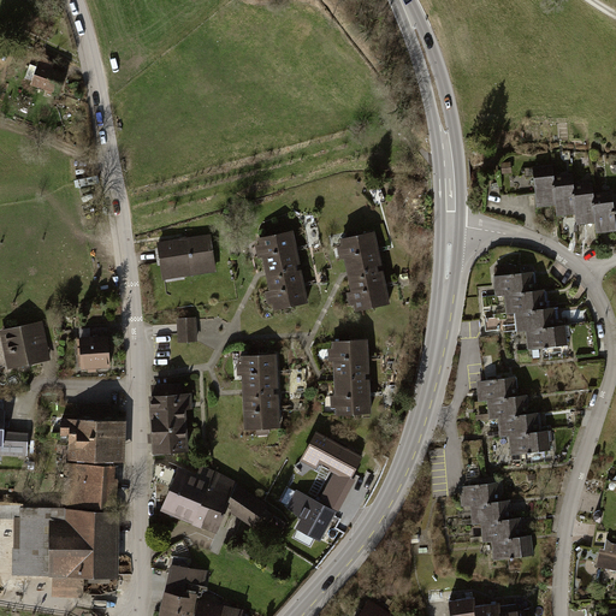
[(42,58),(33,83),(49,89),(48,93),(54,95),(55,92),(57,92),(63,73),(64,75),(66,67),(42,58)]
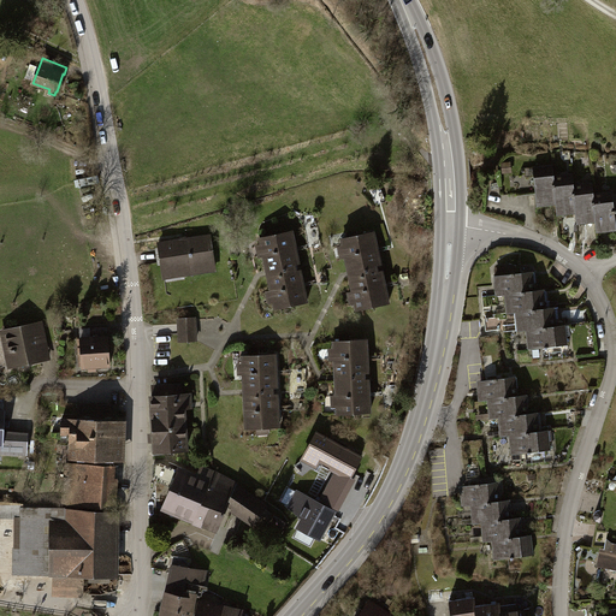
[(511,167),(502,167),(503,177),(513,176),(511,167)]
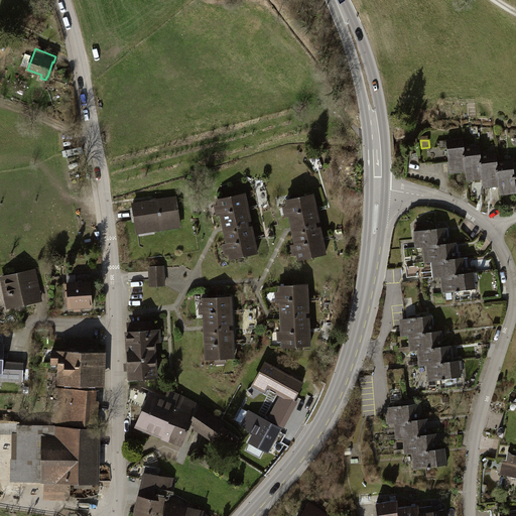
[(464,142),(446,144),(450,176),(467,174),(468,184),(483,182),(484,190),(500,189),(501,197),(515,195),(515,192),(513,164),(499,166),(498,156),(482,157),(481,148),(465,150),(464,142)]
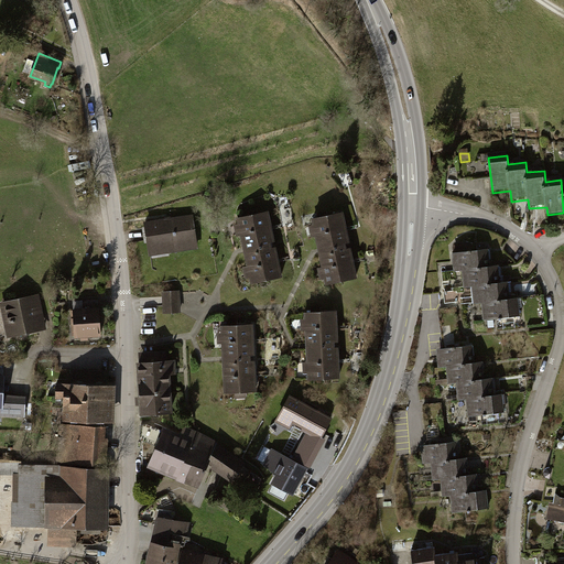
[(235,223),(238,235),(241,234),(248,264),(243,266),(246,277),(249,275),(251,284),(285,275),(270,210),(237,218),(238,221),(235,223)]
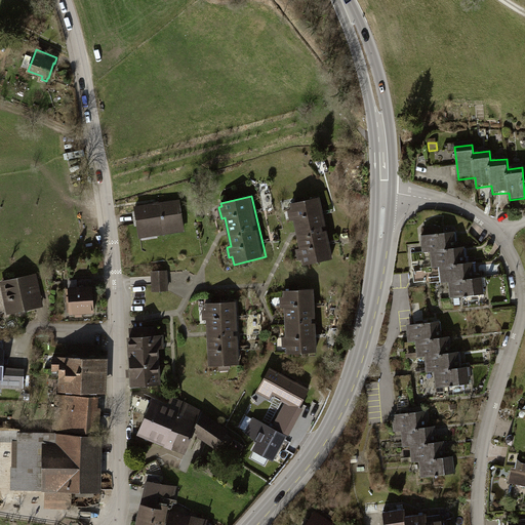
[(321,196),(290,203),(291,208),(288,209),(290,220),(294,219),(300,247),(297,248),(299,258),(303,258),(305,264),(334,257),(321,196)]
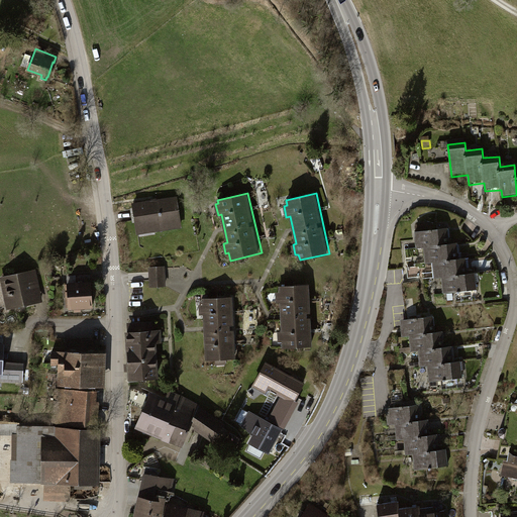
[(176,196),(132,202),(136,234),(181,227),(176,196)]
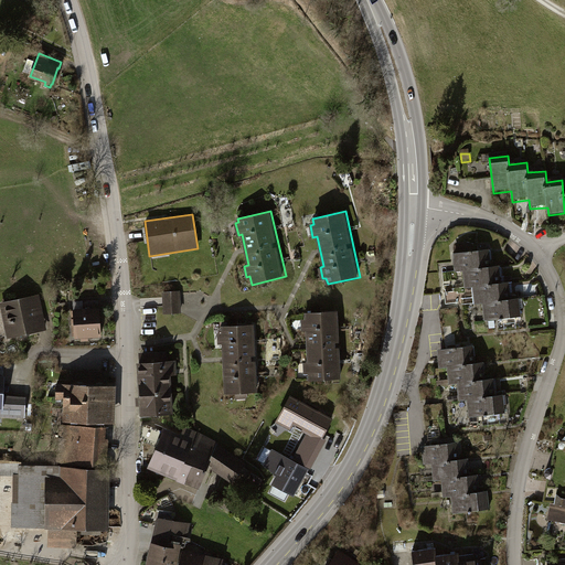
[(488,254),(455,256),(456,274),(462,274),(464,292),(472,291),(473,306),(484,306),(486,320),(520,318),(519,301),(511,302),(510,286),(501,286),(500,269),(490,269),(488,254)]
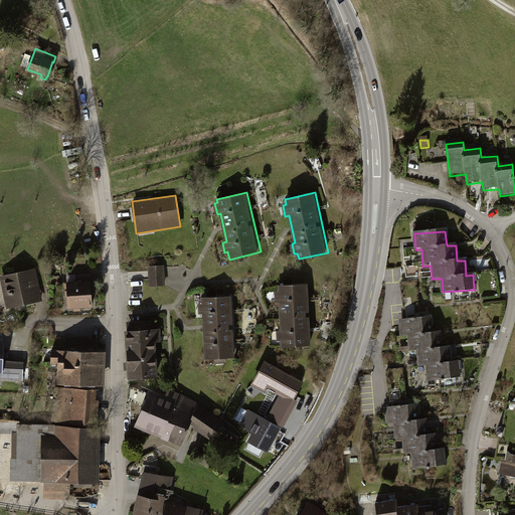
[(407,276),(417,275),(416,265),(407,266),(407,276)]
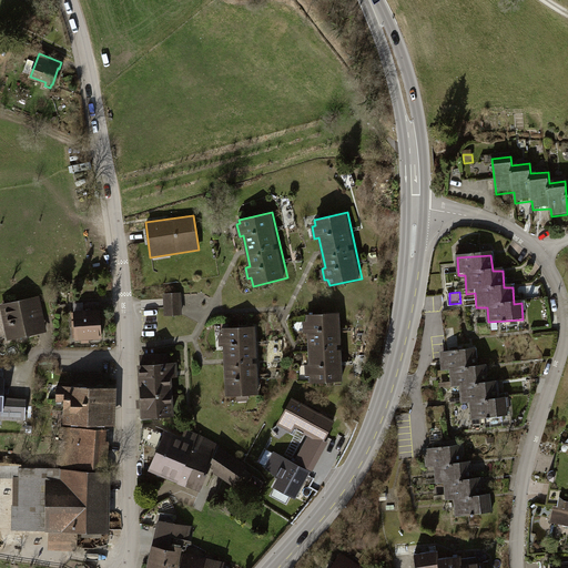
[(182,293),(164,294),(165,316),(183,315),(182,293)]
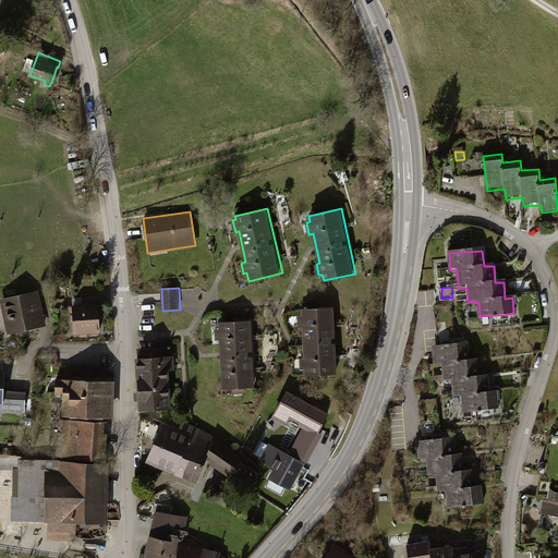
[(37,290),(0,298),(0,299),(8,335),(45,326),(37,290)]
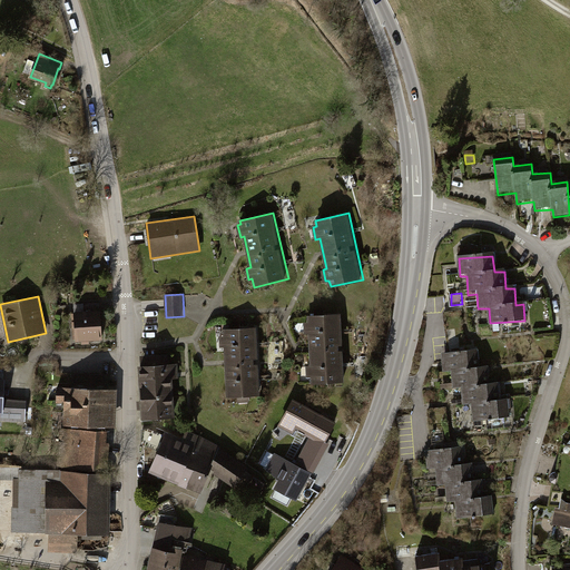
[(99,303),(74,304),(76,340),(101,338),(100,312),(99,312),(99,303)]
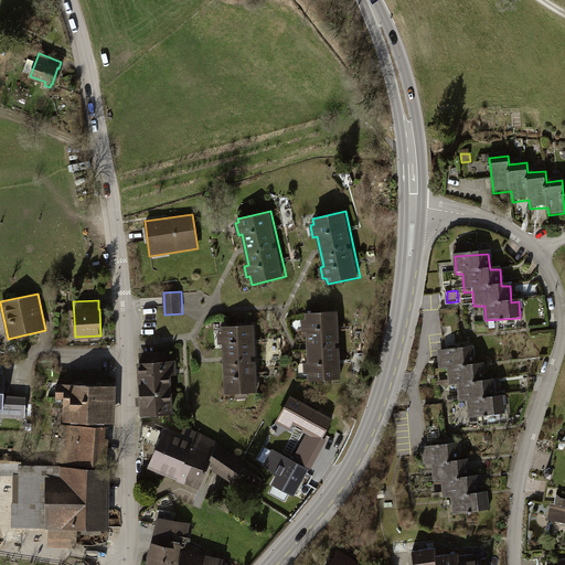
[(338,310),(306,312),(307,319),(302,319),(302,331),(307,331),(308,363),(305,363),(306,373),(309,373),(309,380),(342,379),(338,310)]
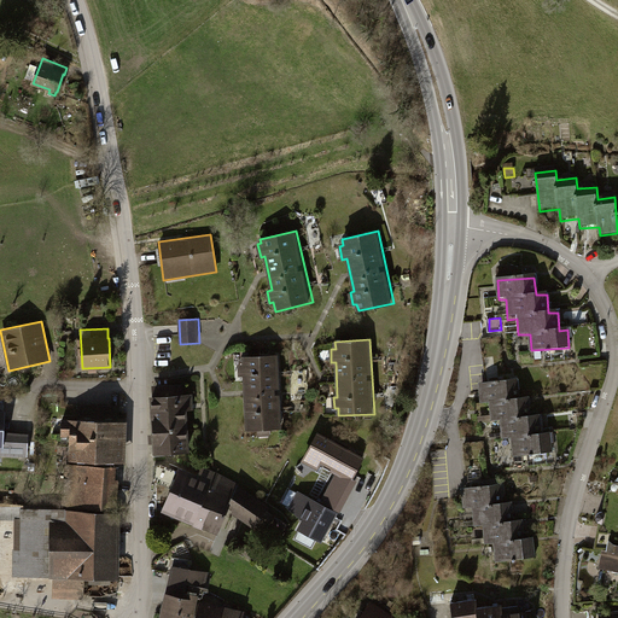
[(280,354),(242,356),(245,431),(283,429),(280,354)]
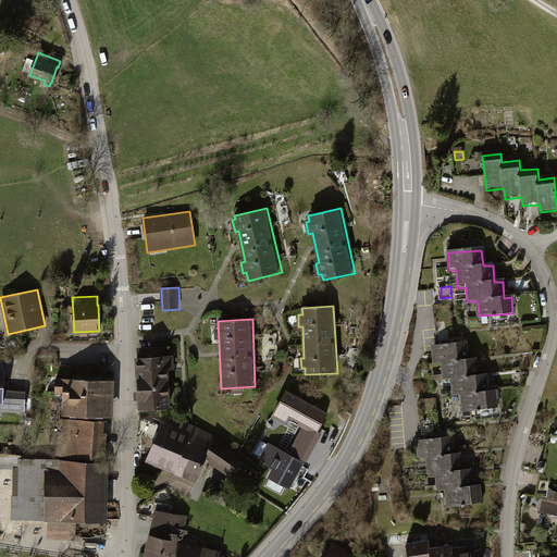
[(466,345),(433,348),(434,363),(443,362),(444,379),(453,379),(454,397),(461,396),(462,412),(500,408),(499,391),(491,391),(490,372),(479,373),(478,359),(467,360),(466,345)]
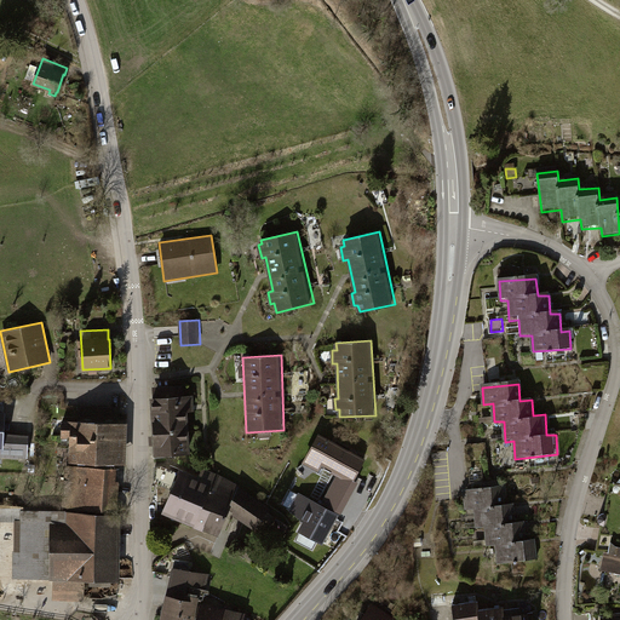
[(154,397),(151,397),(155,455),(189,454),(187,413),(194,412),(193,395),(183,396),(183,386),(154,388),(154,397)]
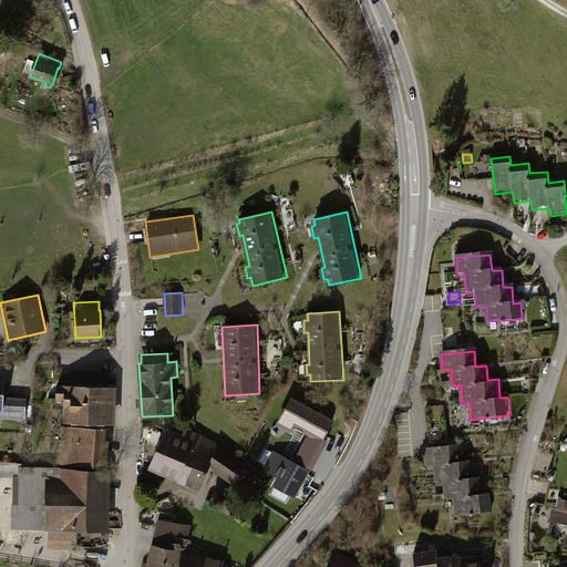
[(3,379),(0,379),(0,415),(23,418),(24,400),(2,399),(3,379)]
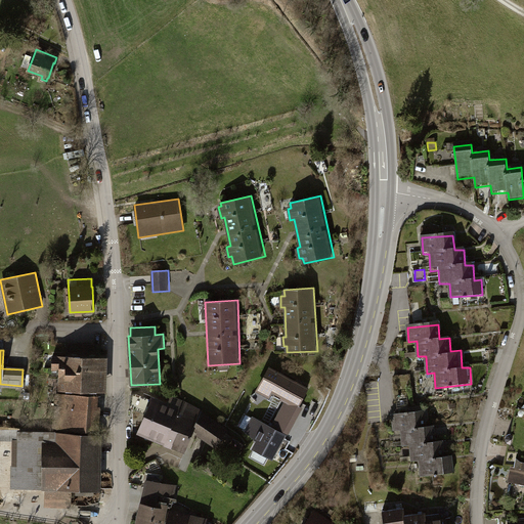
[(108,357),(55,355),(54,370),(63,370),(62,390),(106,392),(108,357)]
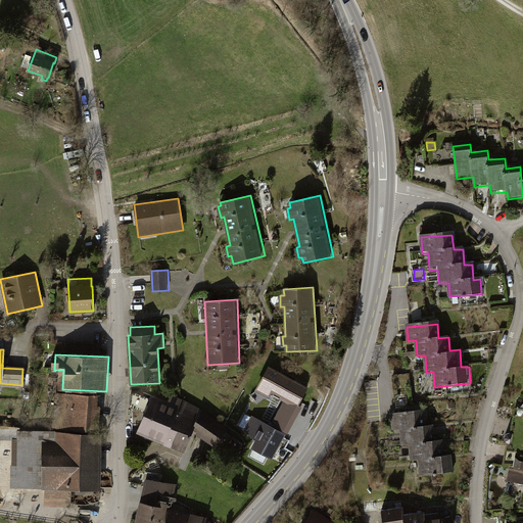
[(310,389),(269,367),(255,390),(268,397),(271,390),(284,397),(285,398),(271,425),(287,434),(302,407),(301,406),(310,389)]
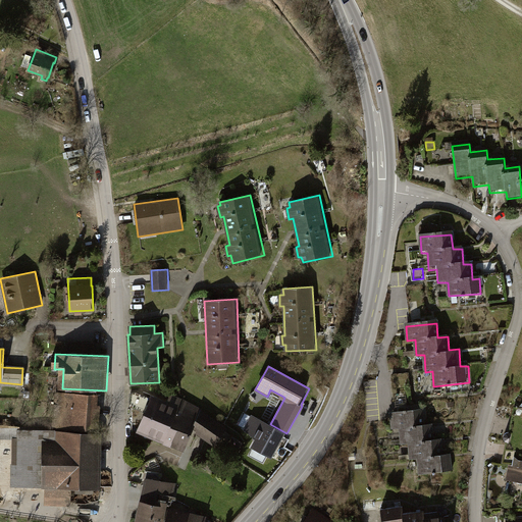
[(99,430),(101,394),(57,393),(56,428),(99,430)]
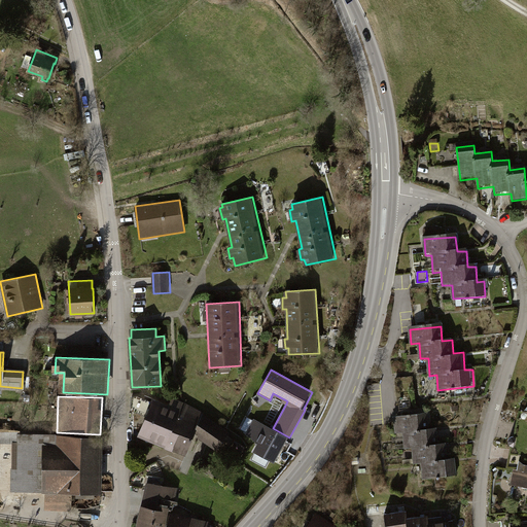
[(165,447),(185,402),(172,396),(169,405),(153,398),(138,436),(165,447)]
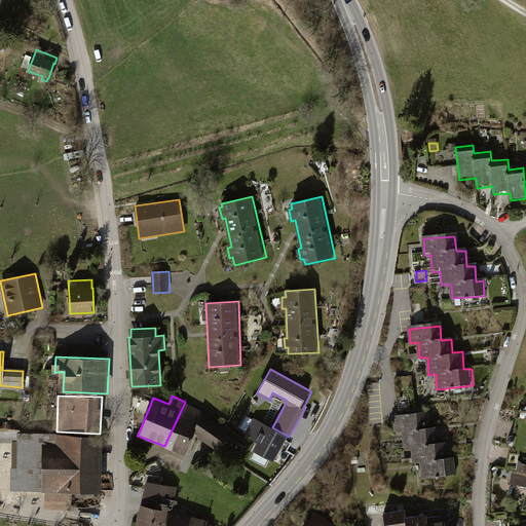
[(202,412),(185,402),(164,446),(164,447),(186,455),(195,436),(217,450),(229,430),(201,414),(202,412)]
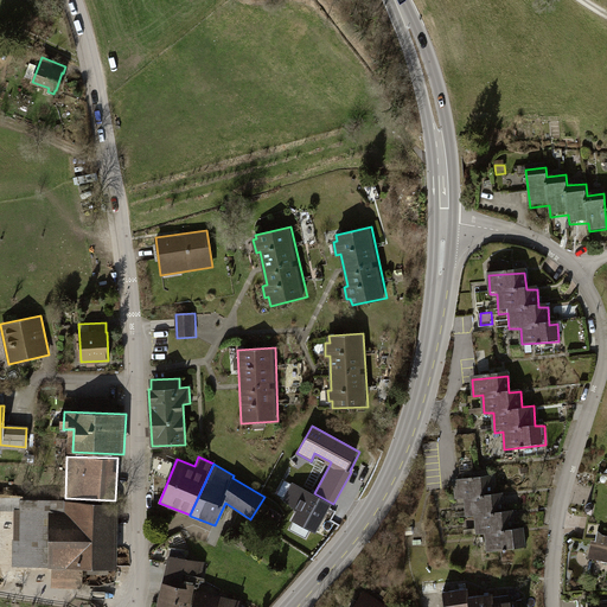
[(493,478),(458,480),(459,498),(465,497),(467,517),(474,517),(475,534),(485,534),(486,554),(528,550),(525,526),(515,526),(513,510),(504,511),(503,492),(494,493),(493,478)]
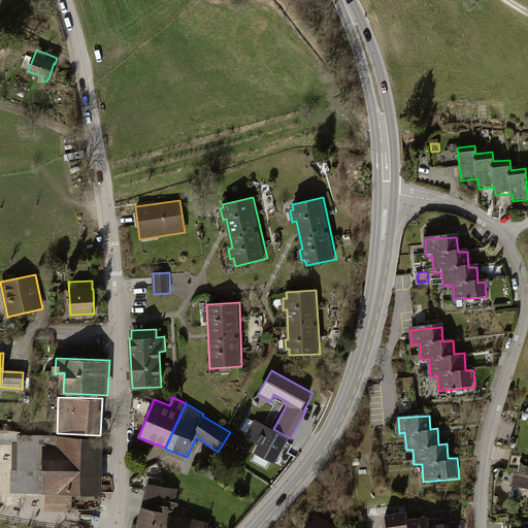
[(288,438),(254,421),(244,437),(258,444),(255,451),(275,462),(288,438)]
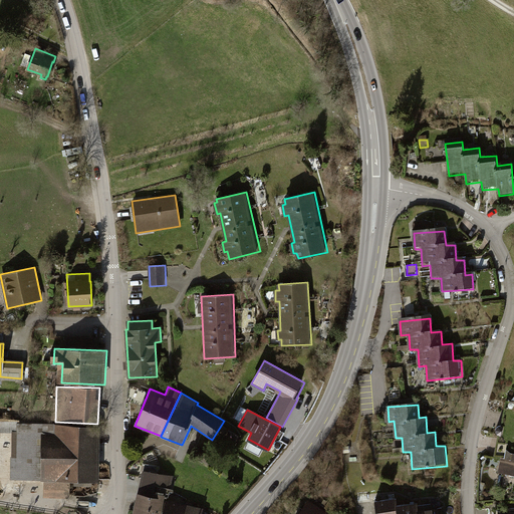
[(53,424),(0,423),(0,435),(13,435),(13,481),(43,481),(43,497),(69,498),(70,481),(98,482),(99,427),(53,424)]
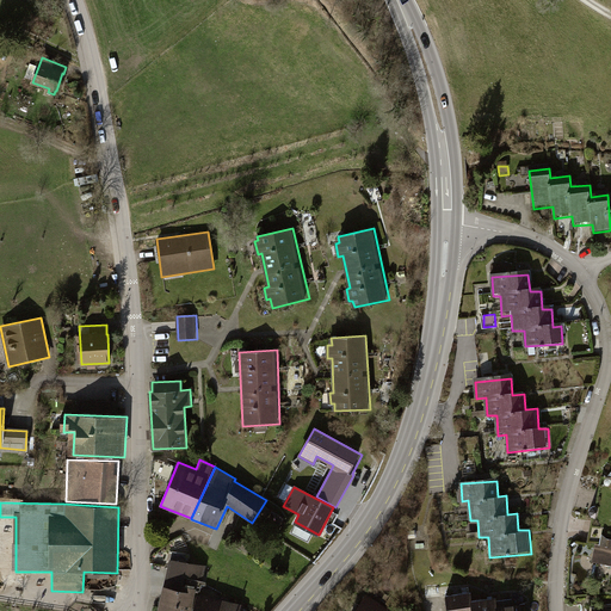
[(574,519),(572,532),(590,535),(591,522),(574,519)]
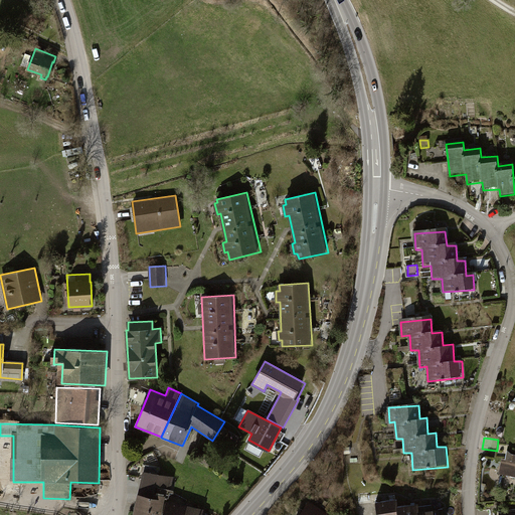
[(514,457),(506,455),(502,476),(514,478),(514,457)]
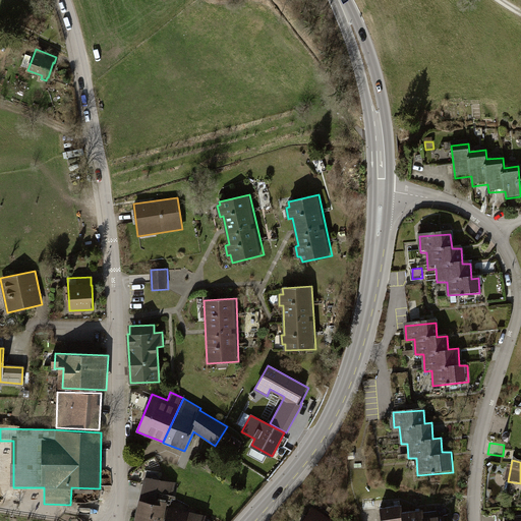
[(147,470),(140,500),(157,504),(157,500),(168,502),(171,503),(172,497),(175,498),(178,484),(160,480),(162,473),(147,470)]
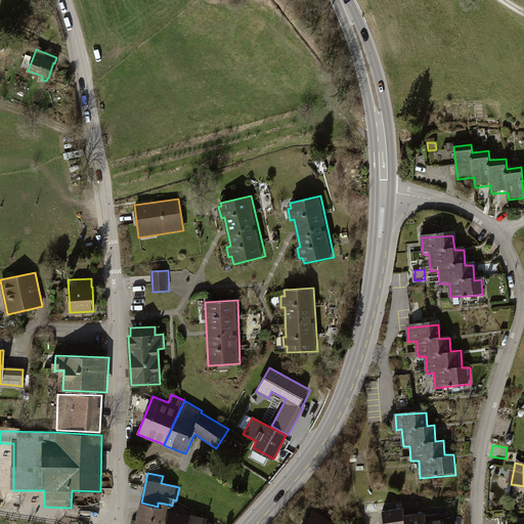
[(165,523),(169,505),(158,503),(158,507),(141,503),(136,523),(165,523)]
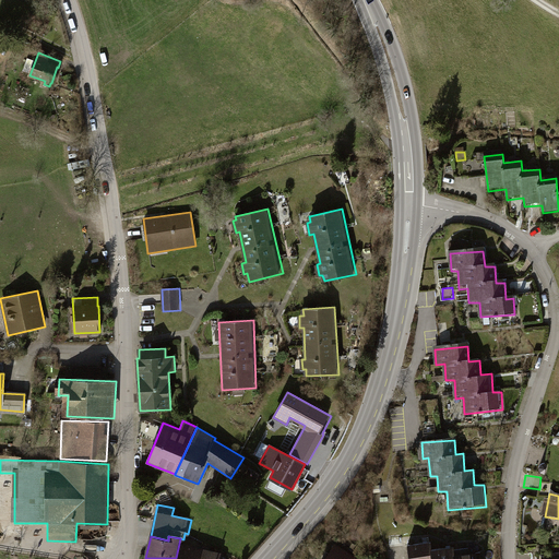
[(425,543),(407,545),(408,558),(482,558),(480,552),(476,552),(475,545),(472,545),(468,545),(468,548),(454,549),(454,547),(448,548),(431,550),(431,543),(425,543)]
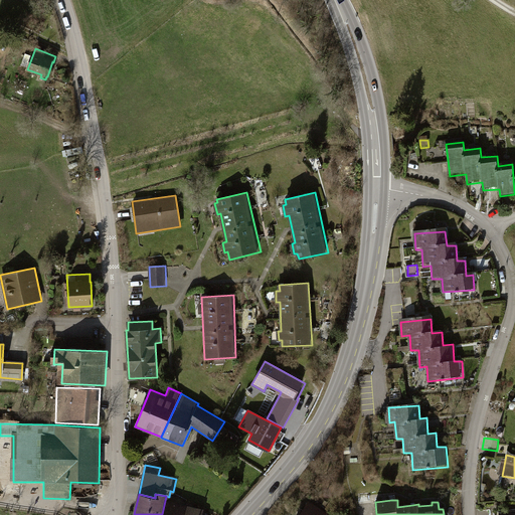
[(167,501),(163,514),(201,514),(203,510),(167,501)]
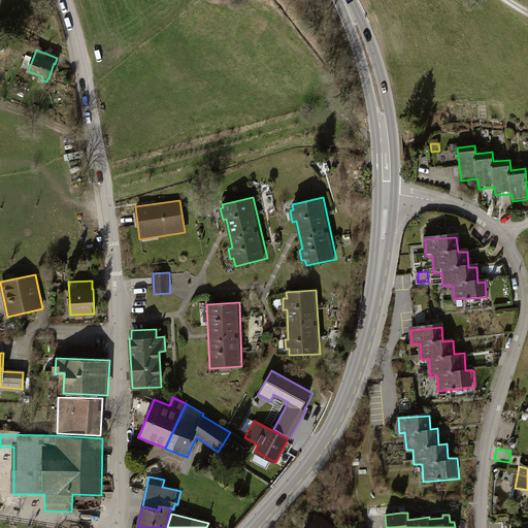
[(336,527),(317,515),(307,527),(336,527)]
